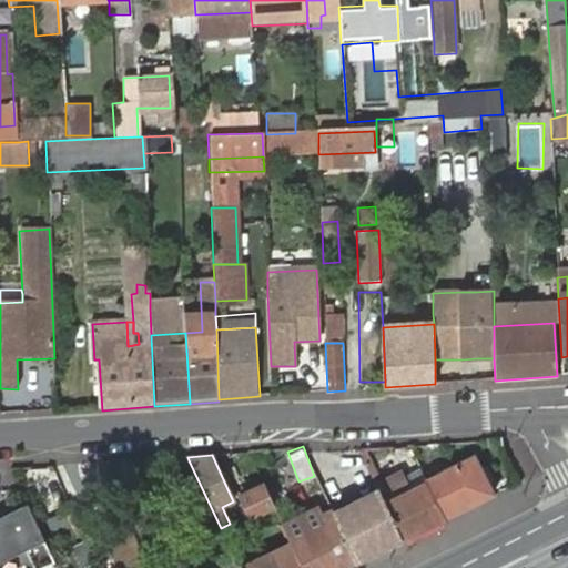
[(445,519),(494,496),(493,495),(473,456),(426,479),(427,483),(445,519)]
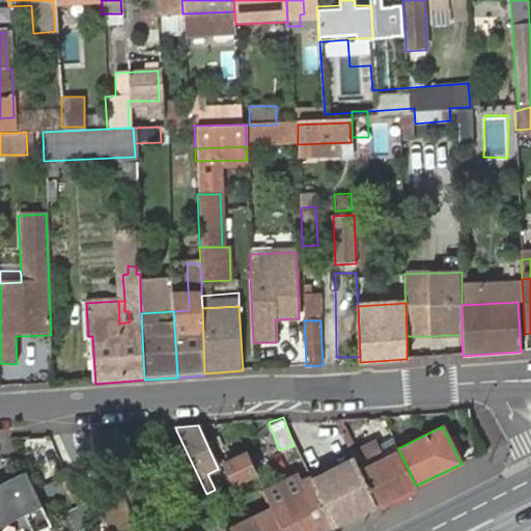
[(376,505),(416,485),(399,451),(376,463),(365,441),(348,448),(354,458),(376,505)]
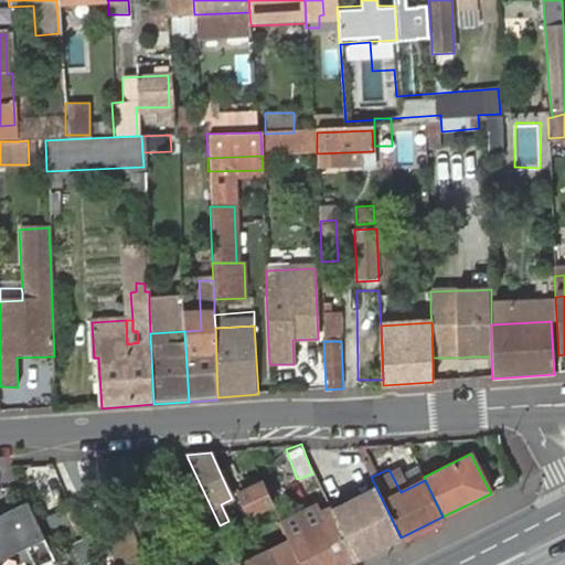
[(273,504),(263,483),(238,496),(248,515),(273,504)]
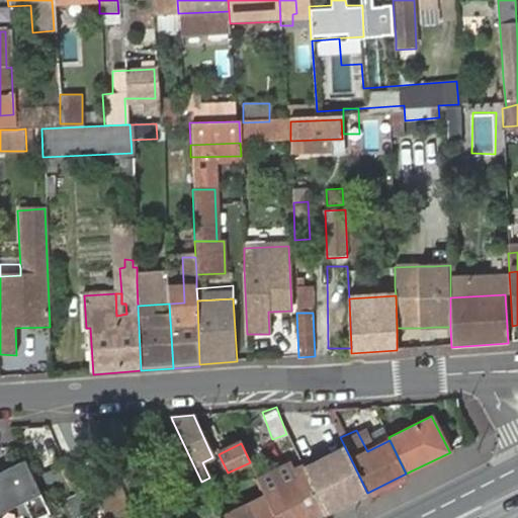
[(326,514),(367,493),(345,447),(309,464),(306,459),(300,461),(325,513),(326,514)]
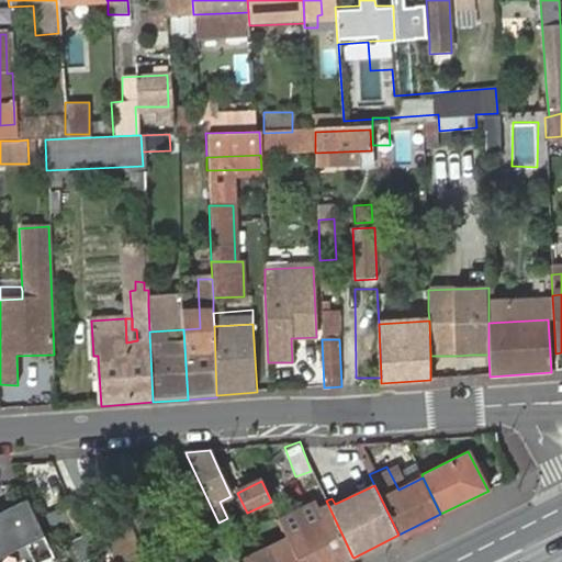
[(344,561),(353,558),(352,557),(326,501),(325,496),(279,519),(280,521),(289,541),(299,561),(344,561)]
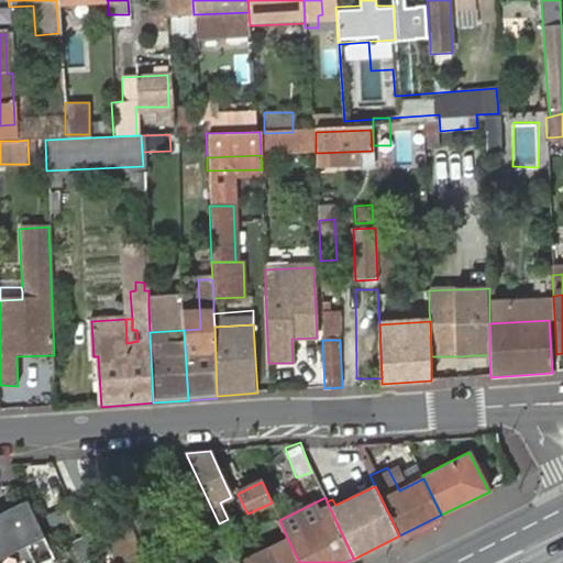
[(0,561),(28,549),(33,562),(50,562),(56,560),(30,503),(0,516),(0,561)]
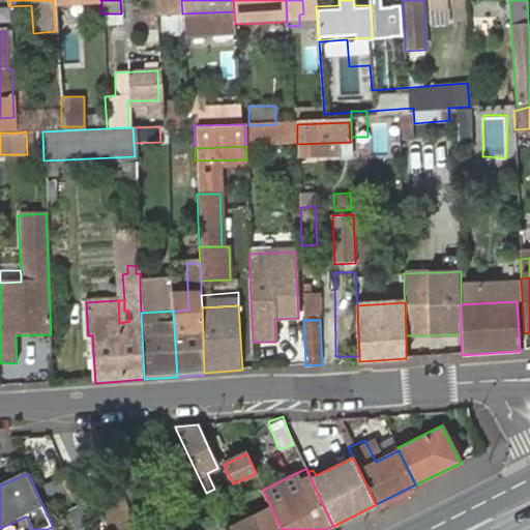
[(81,498),(71,477),(57,483),(67,504),(81,498)]
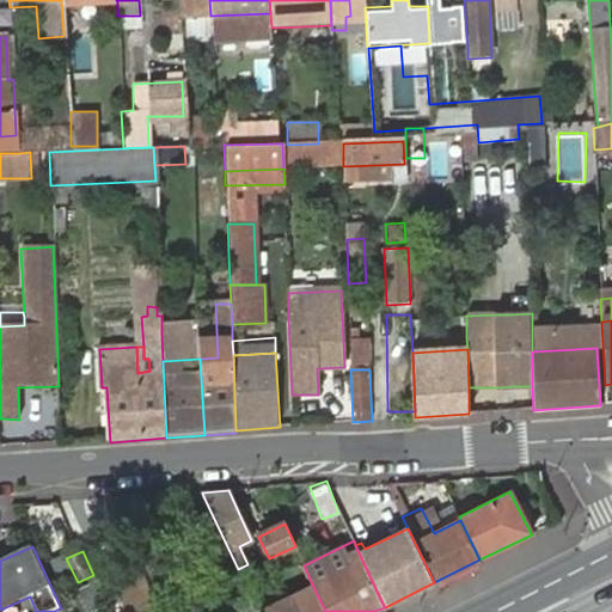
[(301,597),(314,589),(305,568),(289,574),(301,597)]
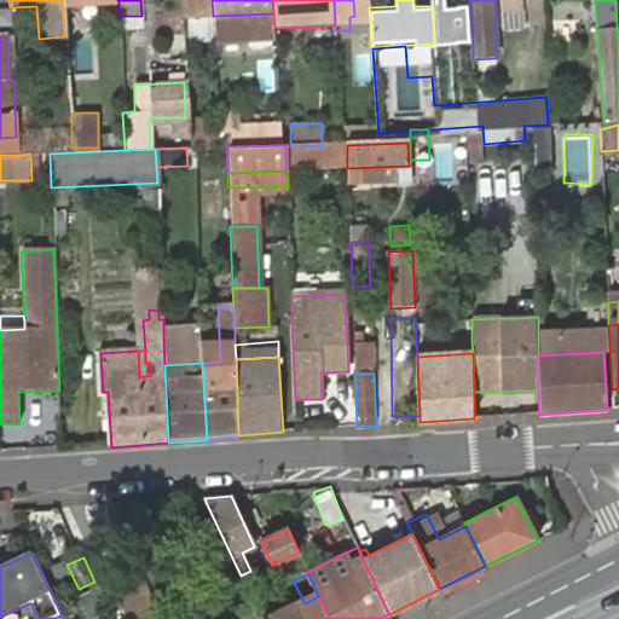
[(302,618),(295,603),(261,618),(302,618)]
